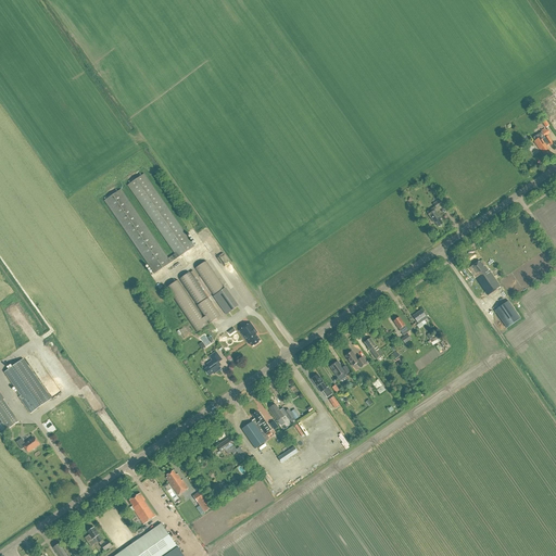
[(542,131),(546,137),(552,134),(548,129),(546,130),(545,128),(542,131)]
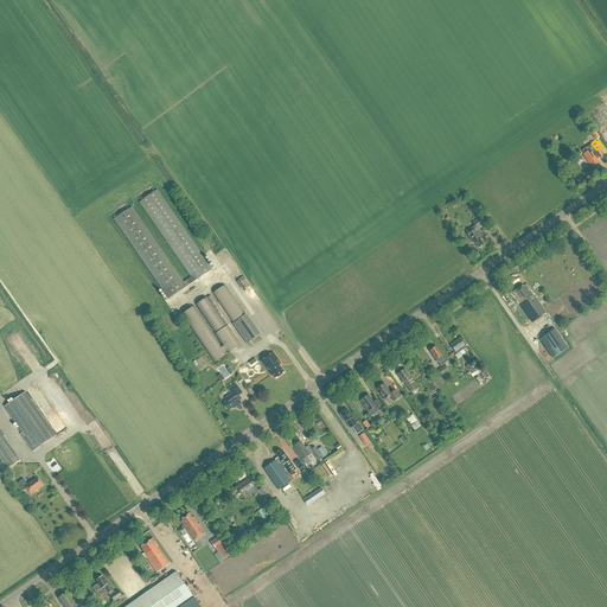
[(592,170),(593,170),(594,168),(600,165),(598,160),(600,159),(600,160),(604,157),(599,148),(594,151),(599,157),(596,159),(590,151),(583,154),(589,164),(590,163),(592,165),(590,166),(589,167),(592,170)]
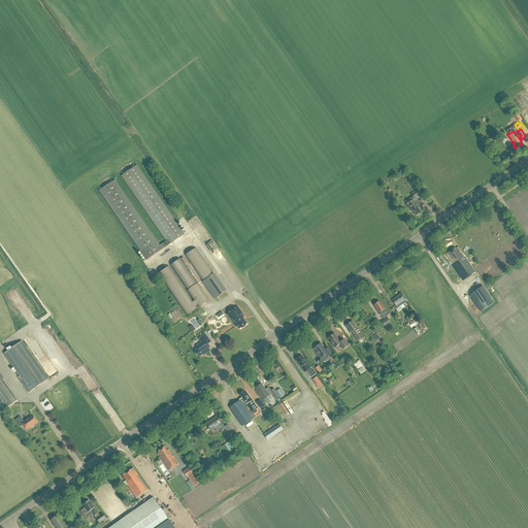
[(122,176),(166,241),(160,245),(116,180),(99,191),(146,260),(184,234),(137,165),(122,176)]
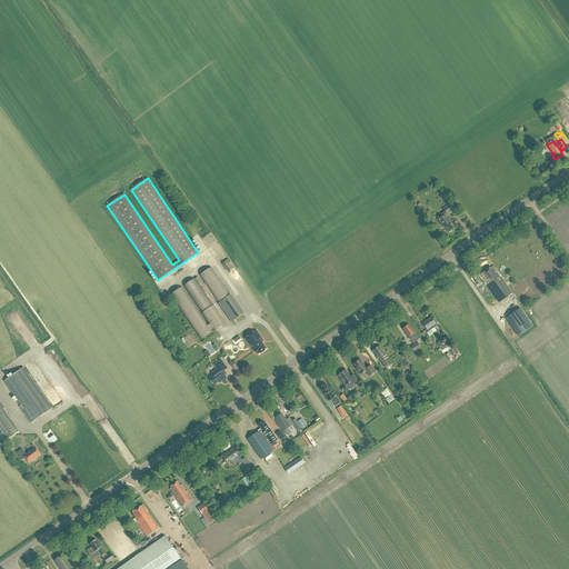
[(452,205),(443,210),(446,212),(443,213),(445,216),(455,208),(452,205)]
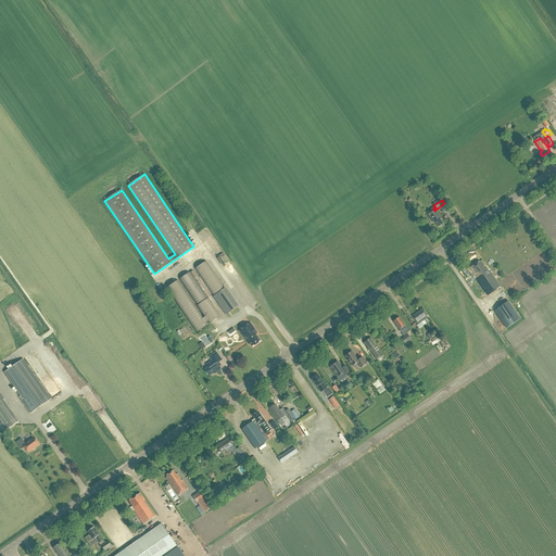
[(431,213),(430,212),(429,213),(430,214),(429,215),(434,223),(436,223),(439,227),(440,227),(442,226),(442,225),(443,224),(440,219),(441,219),(434,211),(431,213)]
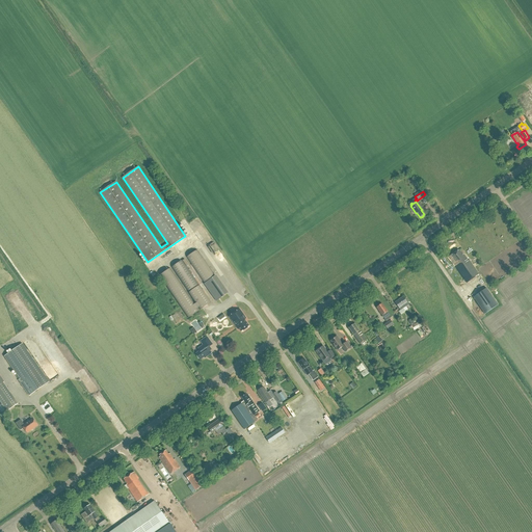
[(215,254),(221,249),(215,241),(209,245),(215,254)]
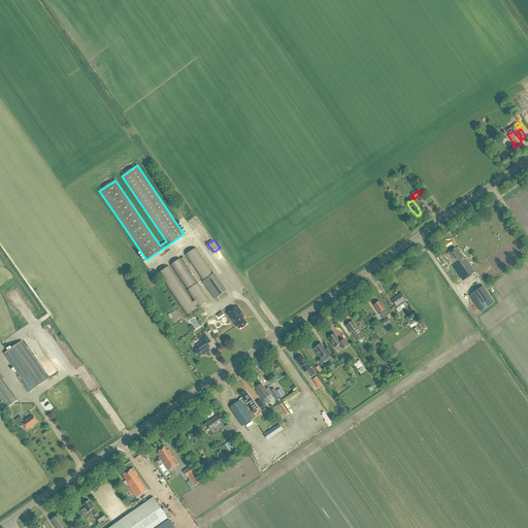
[(204,286),(206,285),(218,302),(230,293),(216,271),(212,273),(196,248),(185,255),(204,286)]
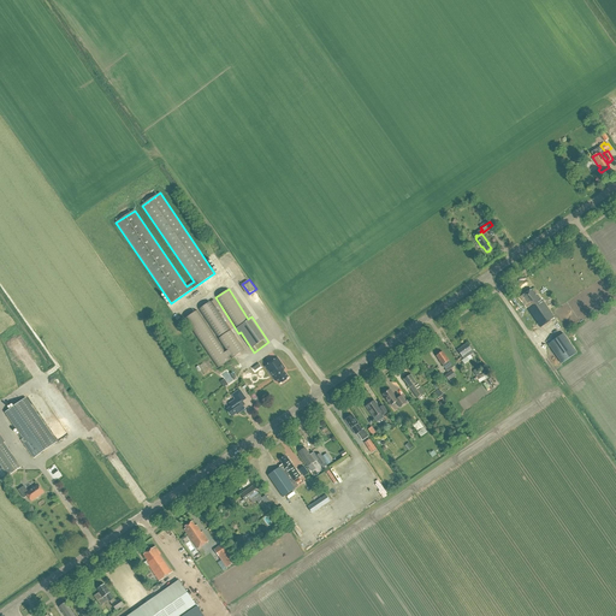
[(520,297),(540,327),(555,318),(542,300),(540,300),(537,295),(535,296),(532,290),(520,297)]
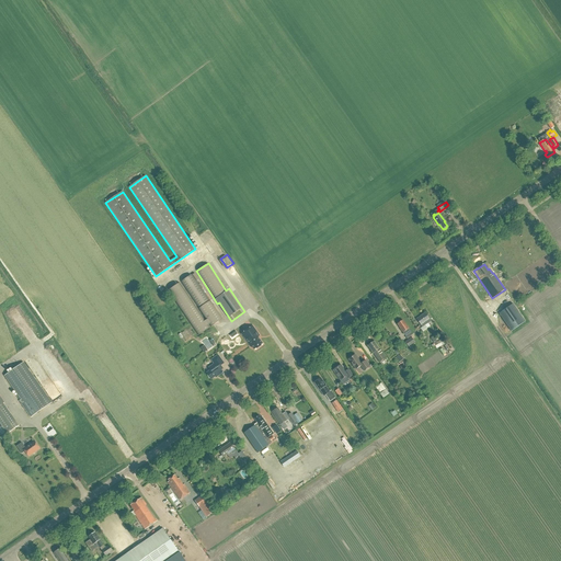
[(206,321),(180,283),(168,290),(198,335),(210,328),(208,325),(209,324),(210,327),(222,319),(193,274),(181,282),(198,309),(206,320),(206,321)]
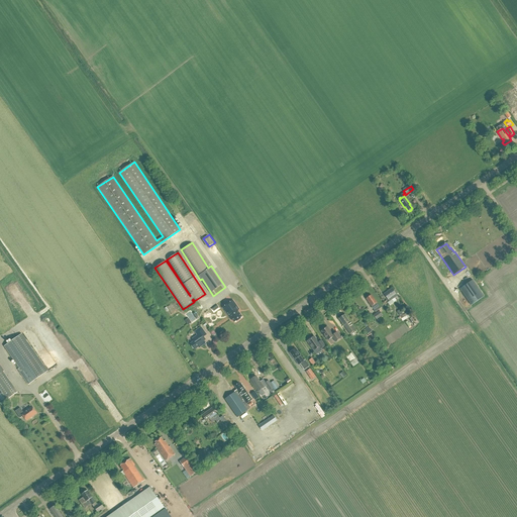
[(473,280),(459,289),(472,305),(484,297),(473,280)]
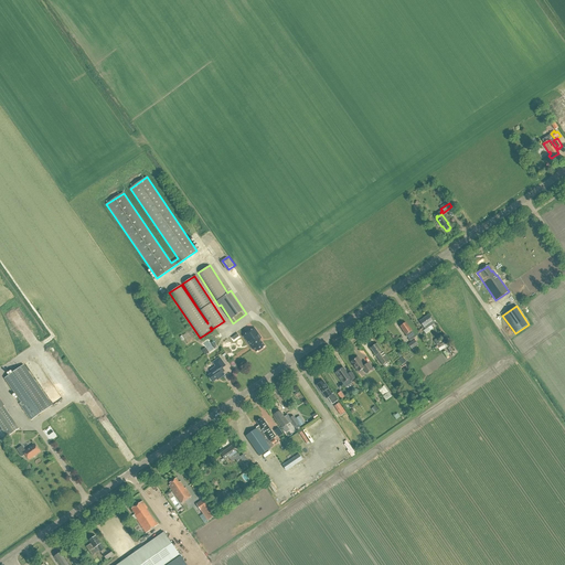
[(424,328),(427,326),(428,328),(434,323),(433,321),(428,316),(419,321),(424,328)]
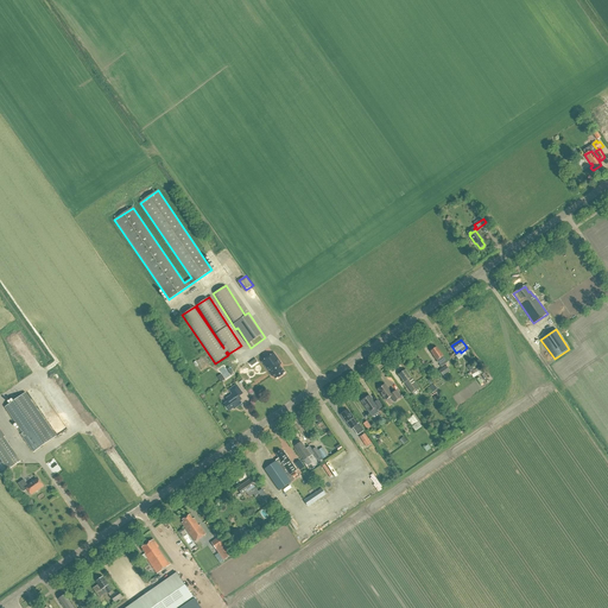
[(436,359),(437,360),(436,360),(441,367),(448,362),(443,356),(437,348),(431,352),(435,356),(434,358),(435,359),(436,359)]
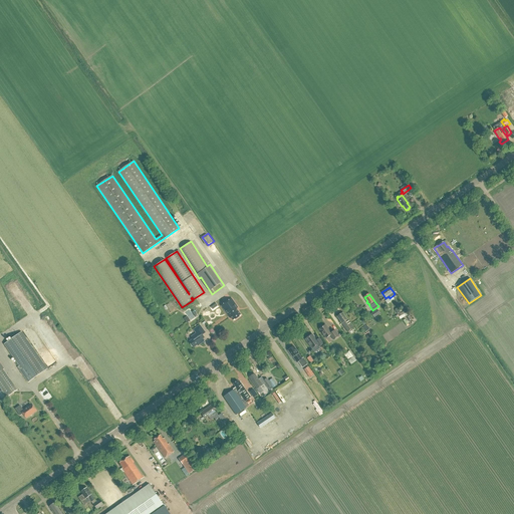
[(231,317),(234,321),(241,316),(236,309),(238,307),(232,299),(221,306),(230,318),(231,317)]
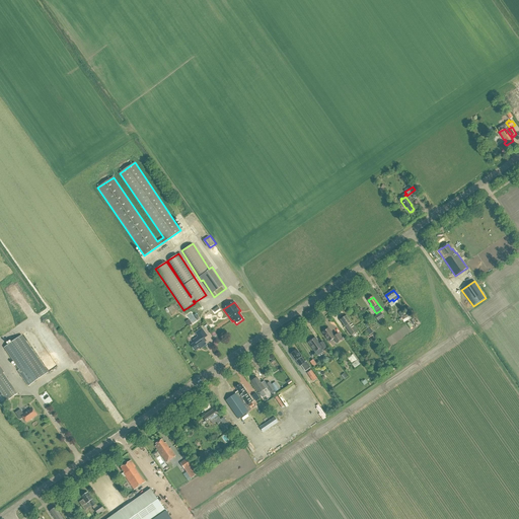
[(381,312),(375,316),(378,321),(384,316),(381,312)]
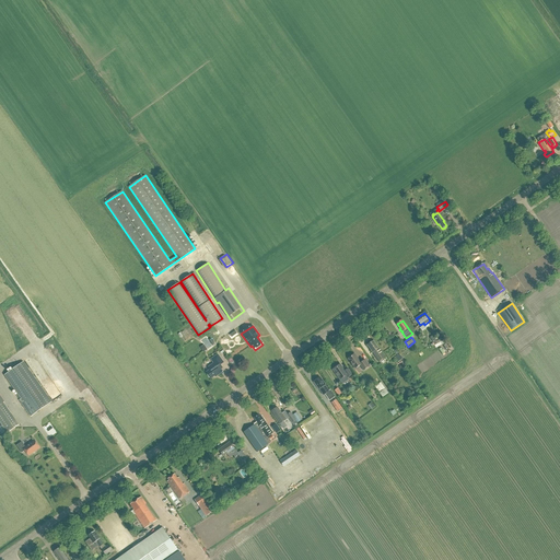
[(373,352),(374,353),(374,354),(378,361),(385,358),(373,341),(371,342),(370,343),(369,343),(369,345),(368,346),(373,352)]
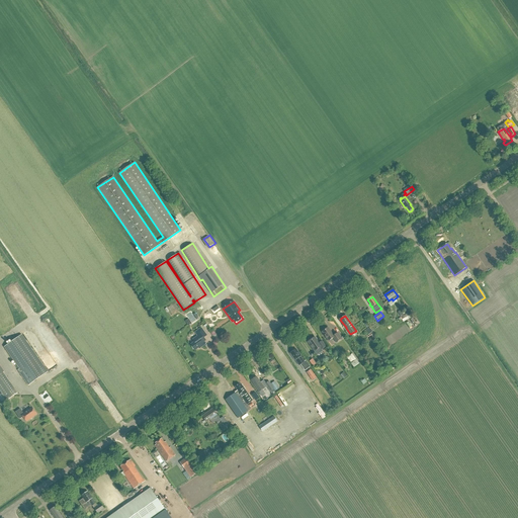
[(191,344),(195,350),(200,347),(201,348),(204,345),(203,343),(205,341),(203,337),(206,334),(201,328),(196,332),(198,335),(192,339),(194,342),(191,344)]
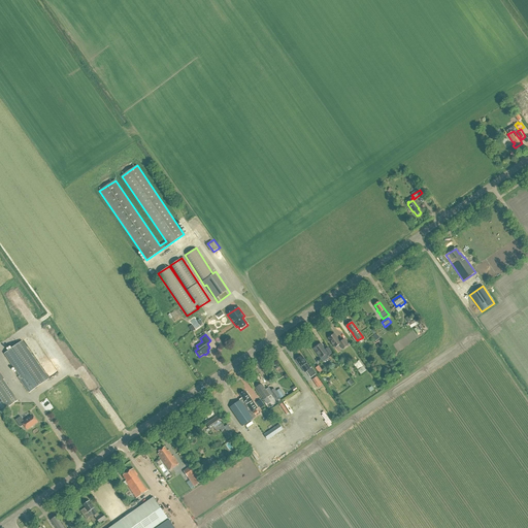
[(339,344),(342,350),(349,345),(344,339),(340,342),(334,334),(328,338),(335,348),(339,344)]
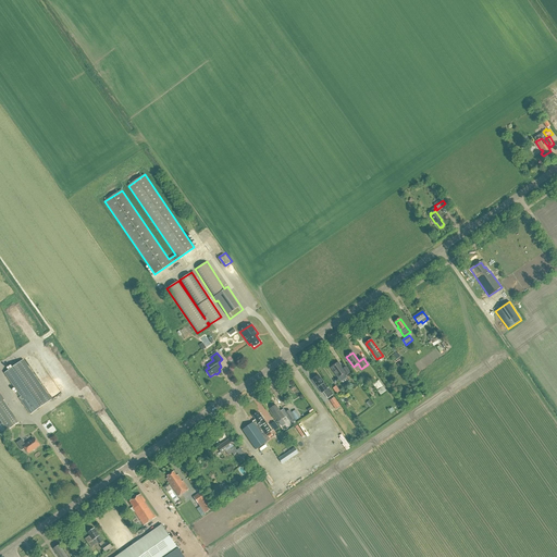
[(4,373),(23,399),(21,400),(31,415),(51,399),(24,360),(4,373)]
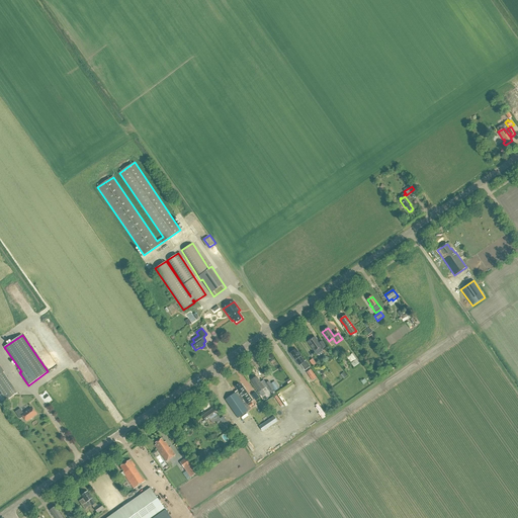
[(315,337),(308,342),(315,351),(317,355),(323,351),(322,350),(326,347),(322,341),(319,343),(315,337)]
